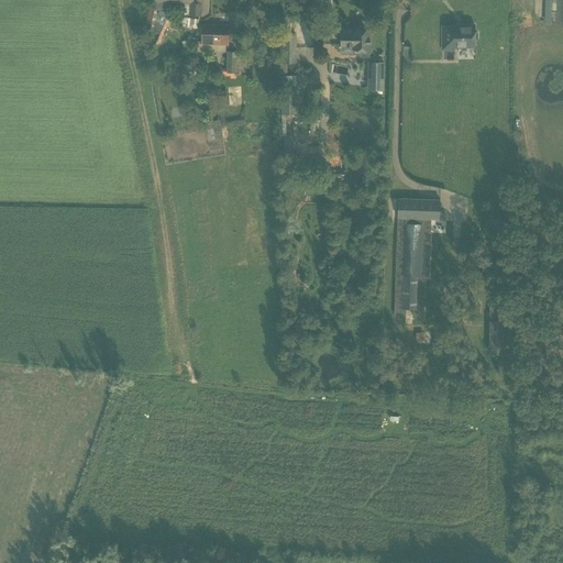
[(154,0),(154,9),(170,9),(170,6),(183,6),(183,14),(200,14),(200,3),(200,0),(154,0)]
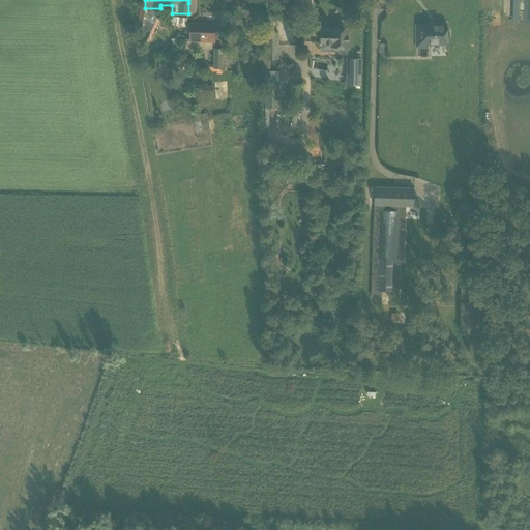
[(139,46),(141,47),(146,39),(150,41),(160,13),(141,7),(137,27),(139,46)]
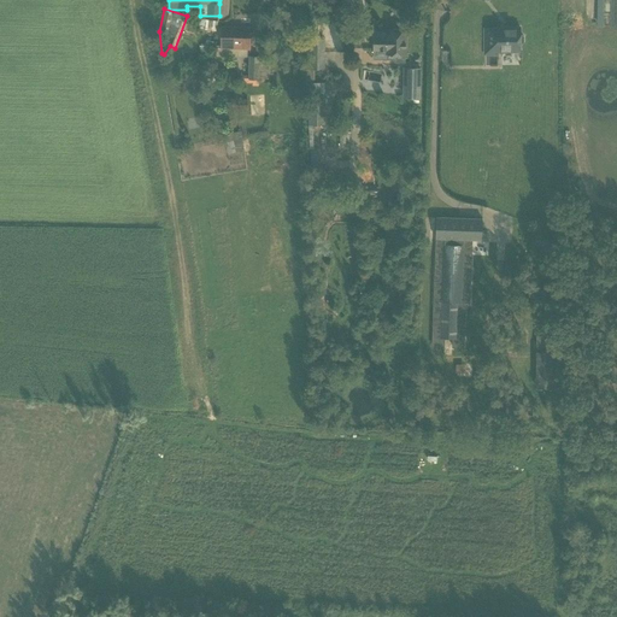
[(199,19),(199,28),(205,29),(210,30),(216,31),(218,21),(206,19),(199,19)]
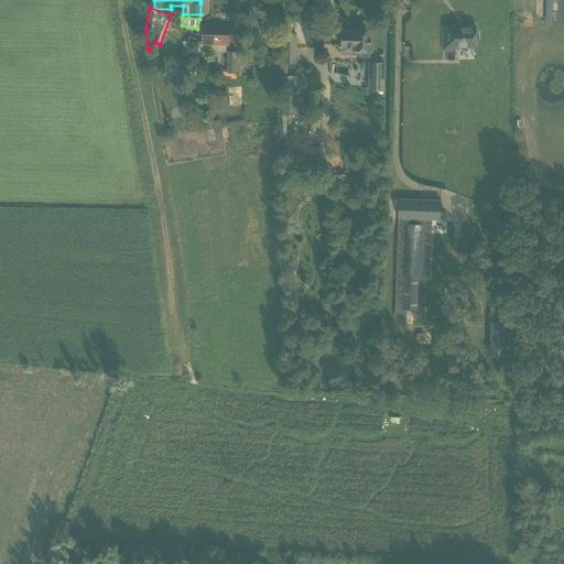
[(202,44),(228,45),(229,26),(220,26),(220,25),(203,24),(202,44)]
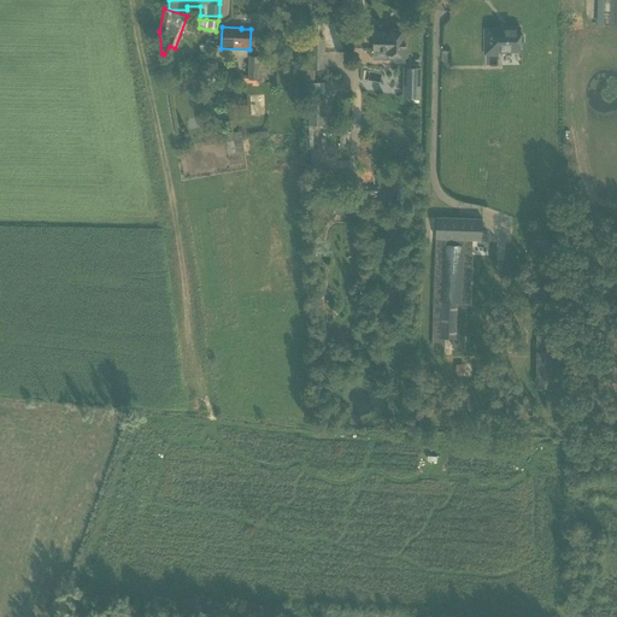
[(500,28),(500,29),(485,29),(485,54),(498,54),(498,48),(501,48),(501,51),(503,51),(504,52),(509,52),(510,51),(519,51),(519,45),(522,45),(523,42),(523,36),(522,35),(519,35),(519,28),(500,28)]
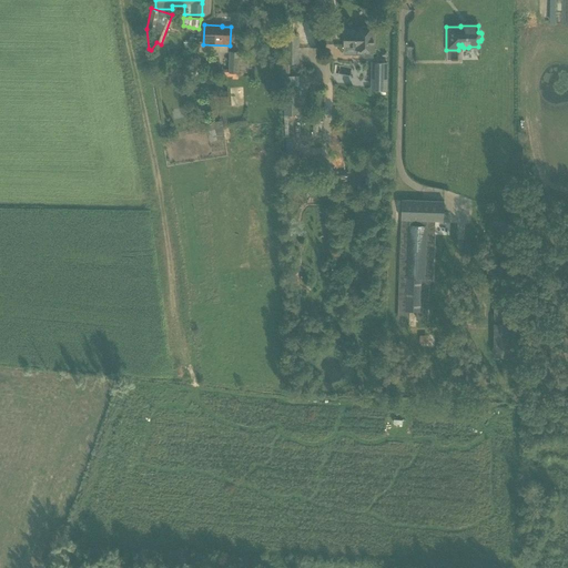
[(344,28),(343,48),(344,48),(343,54),(356,54),(356,51),(375,51),(376,29),(344,28)]
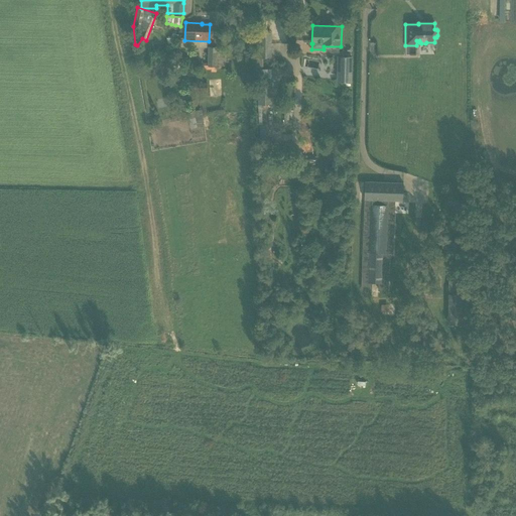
[(212,72),(216,72),(217,65),(226,66),(226,49),(217,49),(217,47),(209,47),(208,62),(200,62),(200,70),(212,70),(212,72)]
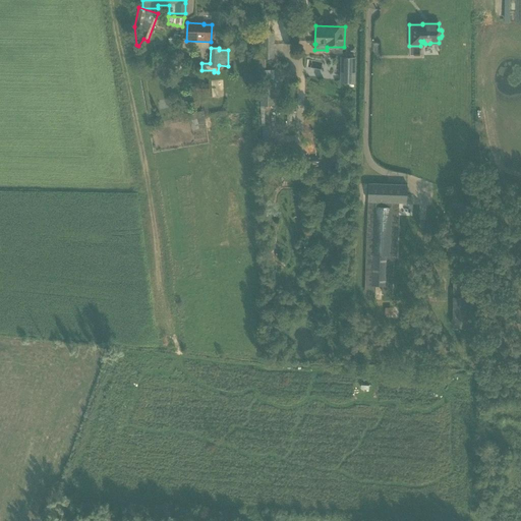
[(340,82),(354,82),(355,57),(340,57),(340,82)]
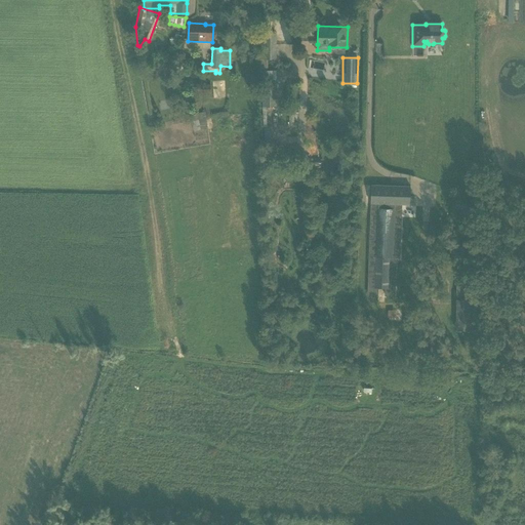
[(200,84),(200,93),(210,93),(210,84),(200,84)]
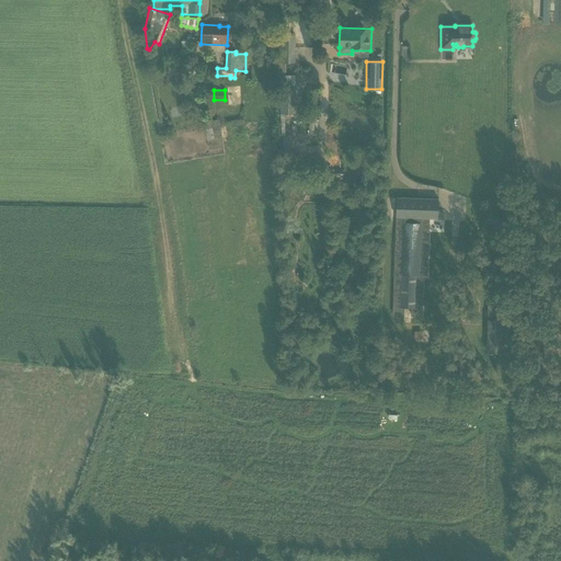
[(411,316),(423,317),(424,275),(427,275),(430,218),(438,219),(439,198),(397,197),(392,316),(404,316),(404,308),(411,308),(411,316)]
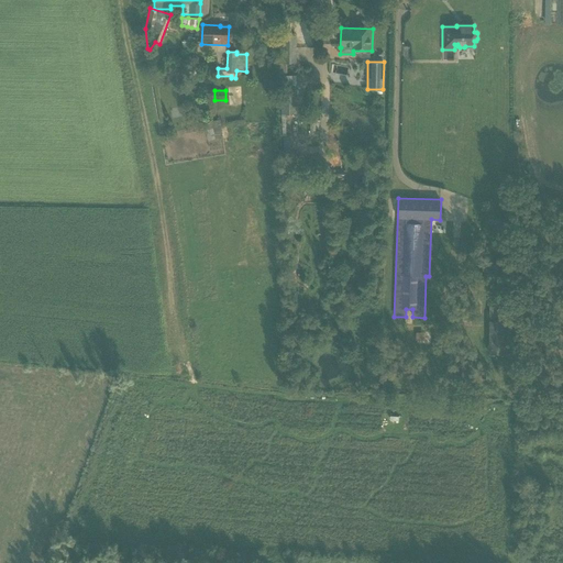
[(488,321),(489,354),(509,354),(508,320),(488,321)]
